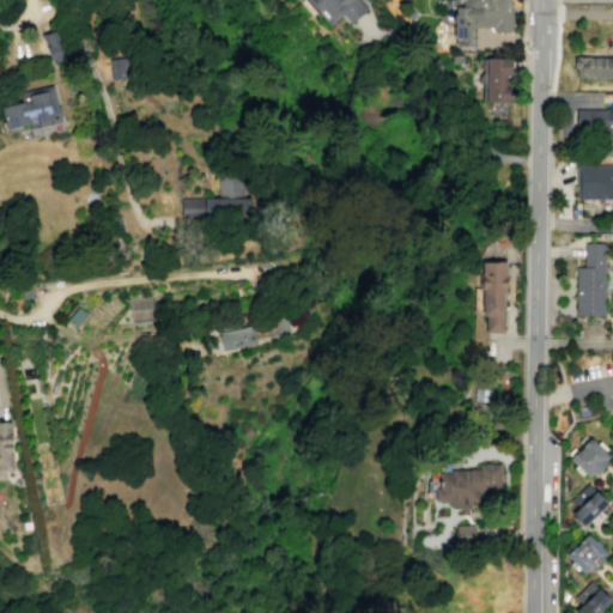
[(360,0),(368,7),(350,23),(343,14),(329,25),(308,0),(360,0)]
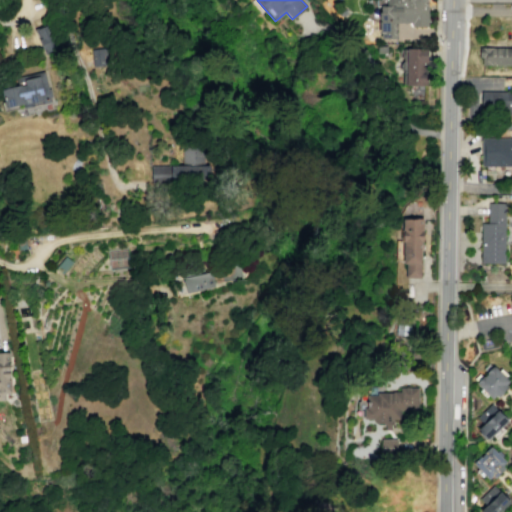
[(427,26),(427,0),(375,0),(375,6),(379,6),(379,11),(378,11),(378,32),(380,32),(380,38),(396,38),(396,22),(411,22),(411,26),(427,26)]
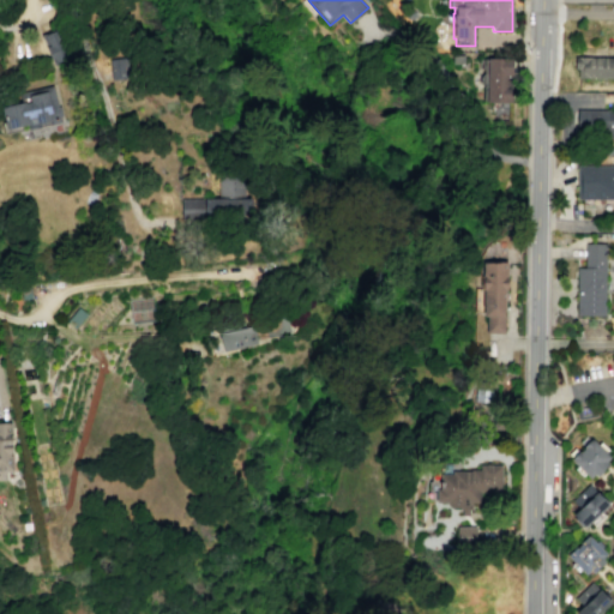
[(40,36),(60,26),(73,54),(53,64),(40,36)]
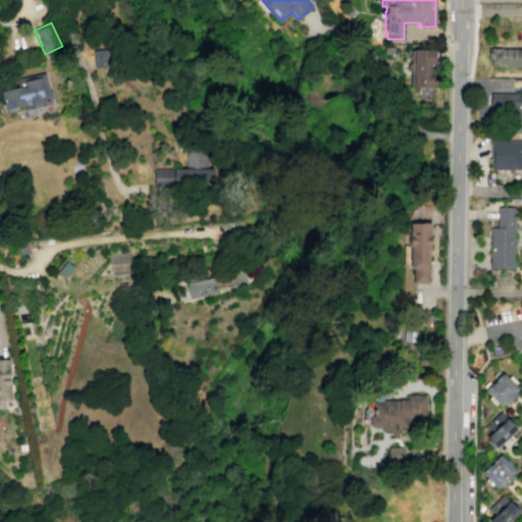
[(394,46),(394,54),(383,54),(383,46),(394,46)]
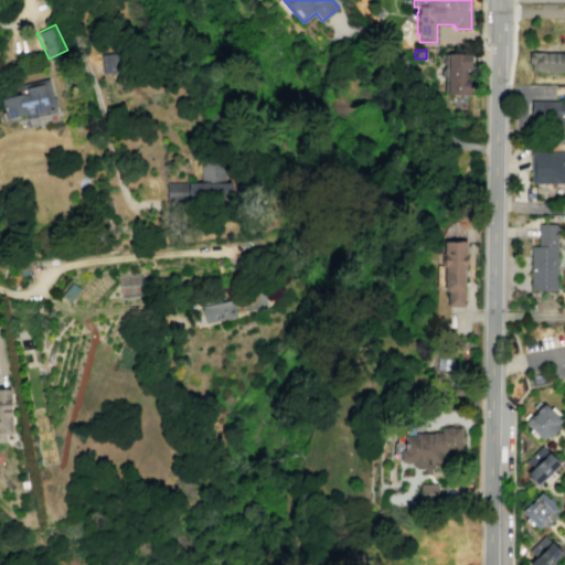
[(102,73),(99,54),(118,52),(120,71),(102,73)]
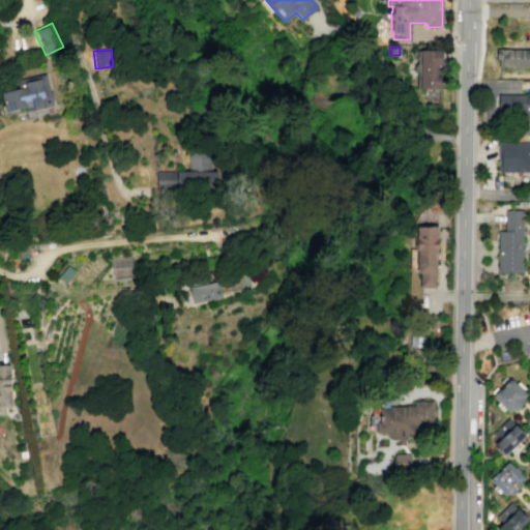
[(413,51),(416,51),(416,50),(419,50),(419,49),(442,49),(441,88),(419,88),(419,87),(416,87),(416,72),(415,72),(414,70),(413,66),(416,63),(416,60),(412,60),(413,51)]
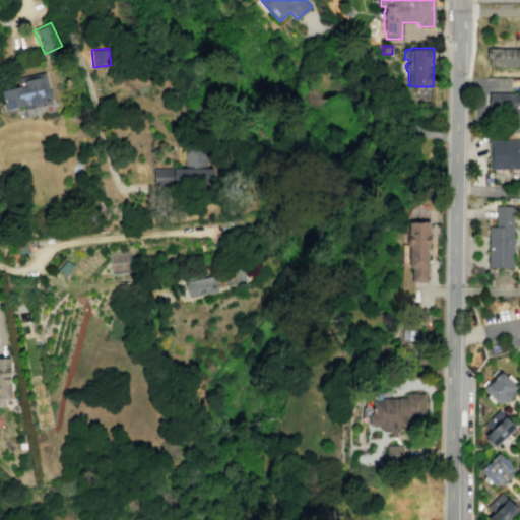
[(485,48),(519,48),(519,66),(490,65),(489,65),(489,58),(485,58),(485,48)]
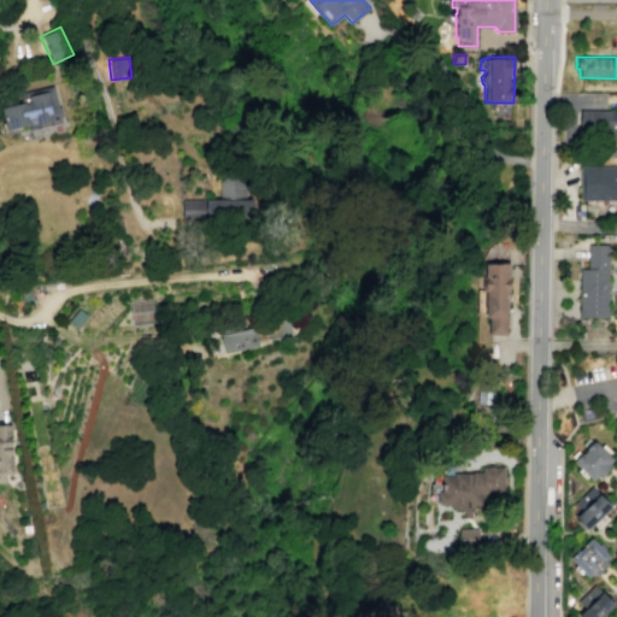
[(25,124),(6,129),(1,107),(30,101),(28,95),(53,89),(60,122),(28,130),(25,124)]
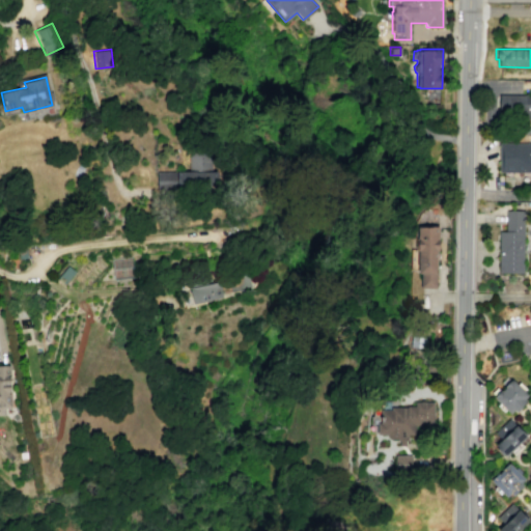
[(498,94),(530,94),(530,119),(498,119),(498,94)]
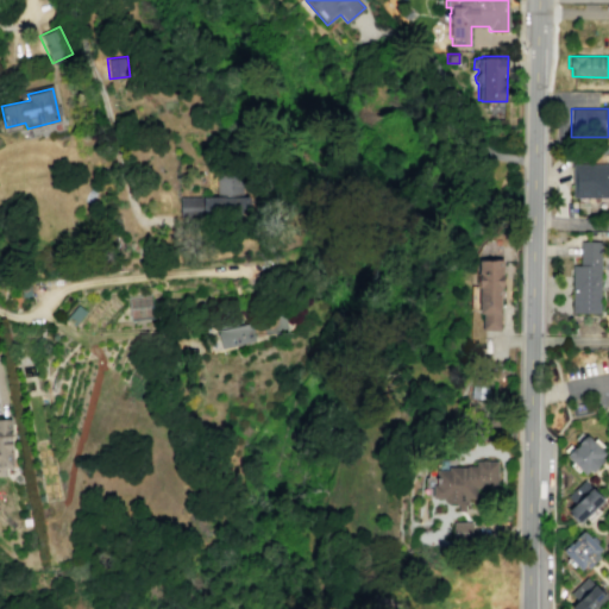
[(571,164),(608,163),(608,198),(572,198),(571,164)]
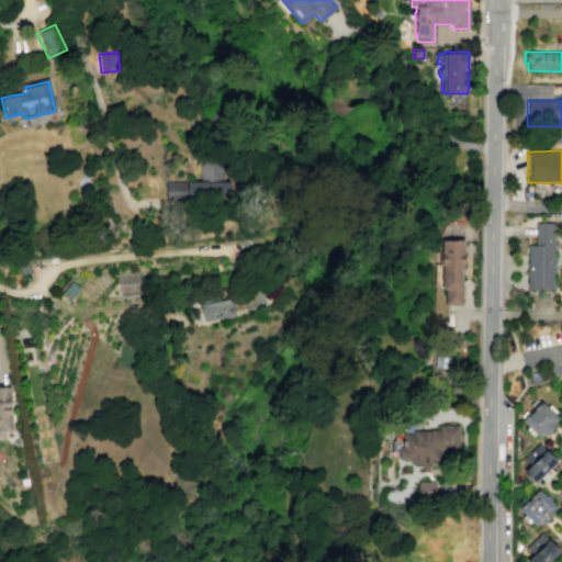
[(165,199),(165,182),(200,181),(200,158),(224,158),(224,181),(227,181),(227,198),(165,199)]
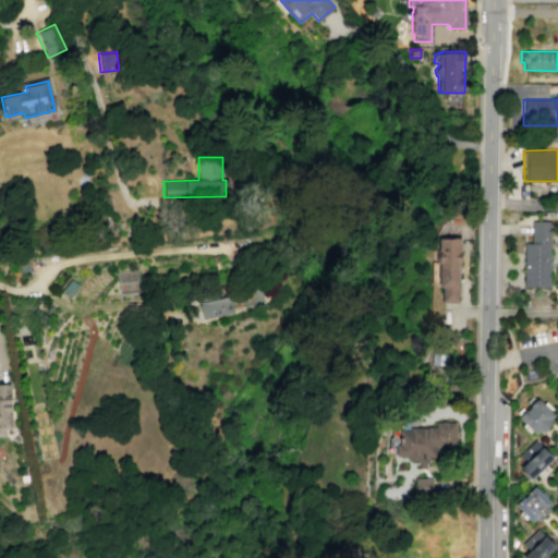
[(531,220),(549,220),(549,287),(523,287),(523,243),(531,243),(531,220)]
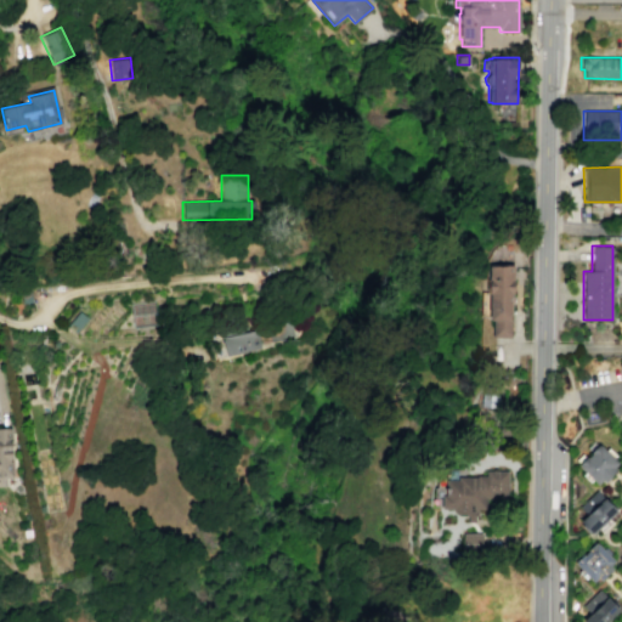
[(487,264),(514,265),(514,290),(513,290),(513,293),(510,293),(509,337),(491,337),(492,320),(488,320),(488,294),(487,294),(487,264)]
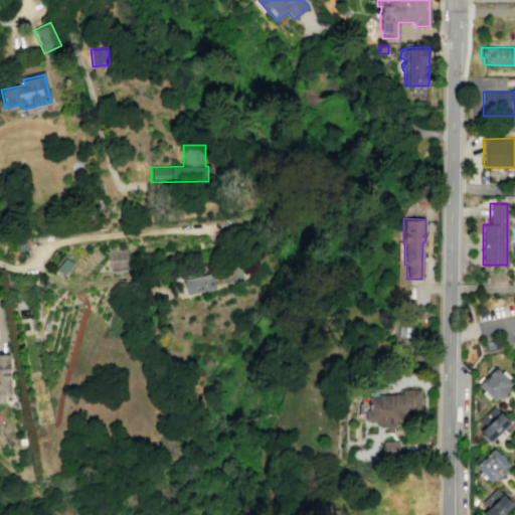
[(224,282),(236,281),(235,272),(223,272),(224,282)]
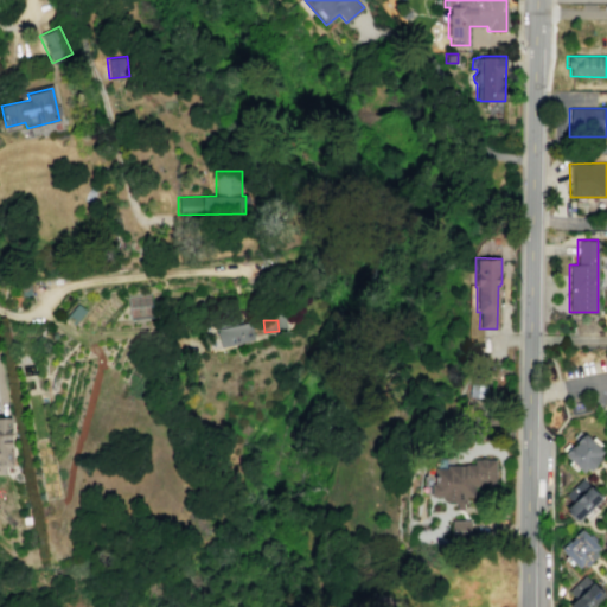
[(221,346),(216,328),(250,321),(254,339),(221,346)]
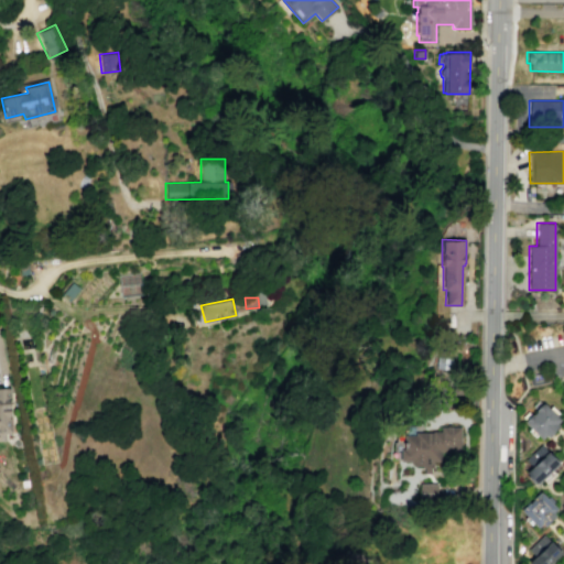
[(435,368),(447,370),(449,357),(437,355),(435,368)]
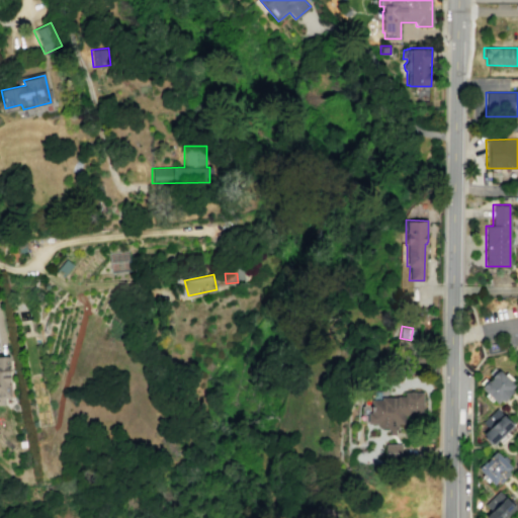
[(0,398),(10,398),(9,356),(0,356),(0,398)]
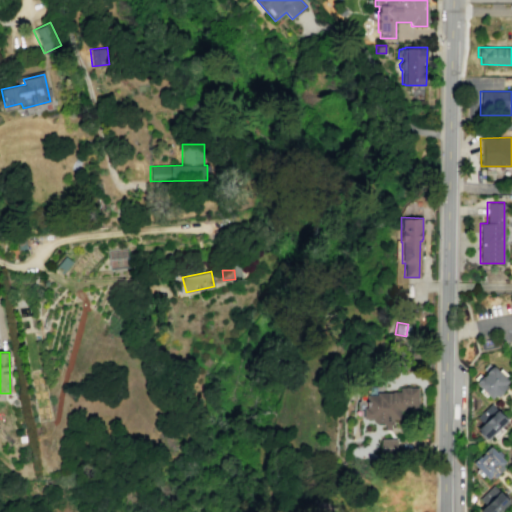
[(493,366),(498,371),(500,369),(505,374),(503,376),(508,380),(504,384),(506,387),(497,396),(495,394),(491,398),(487,394),(485,397),(478,391),(480,389),(475,384),(476,383),(476,382),(482,375),(483,376),(486,373),(485,372),(491,366),(492,367),(493,366)]
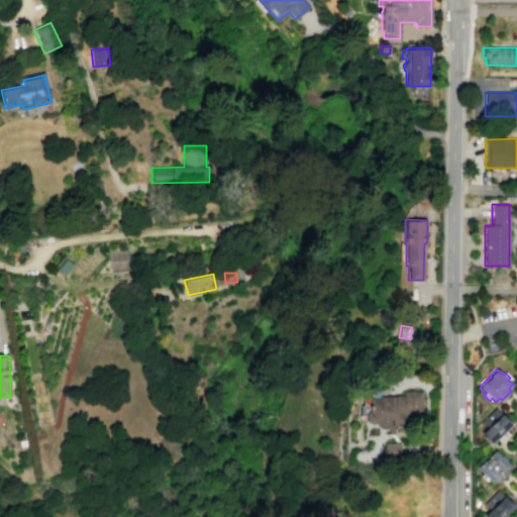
[(403,391),(422,391),(421,416),(405,416),(405,423),(402,423),(402,428),(394,428),(394,433),(388,433),(388,428),(387,428),(387,426),(380,426),(375,422),(367,422),(367,420),(360,420),(360,405),(363,405),(363,398),(381,399),(381,396),(396,396),(396,395),(403,395),(403,391)]
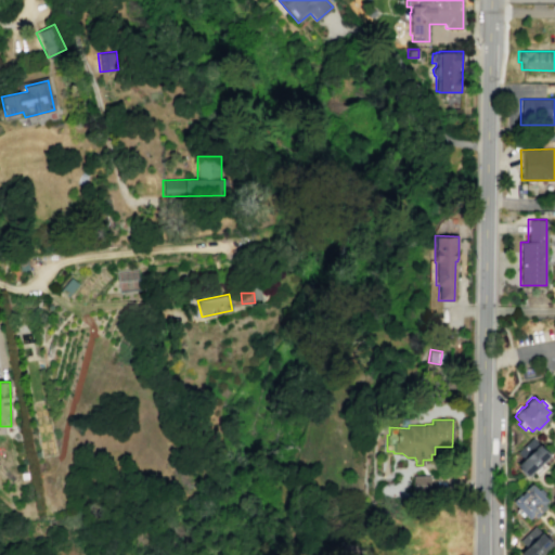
[(531,437),(550,455),(528,477),(526,474),(524,476),(518,469),(519,467),(517,465),(523,459),(516,452),(531,437)]
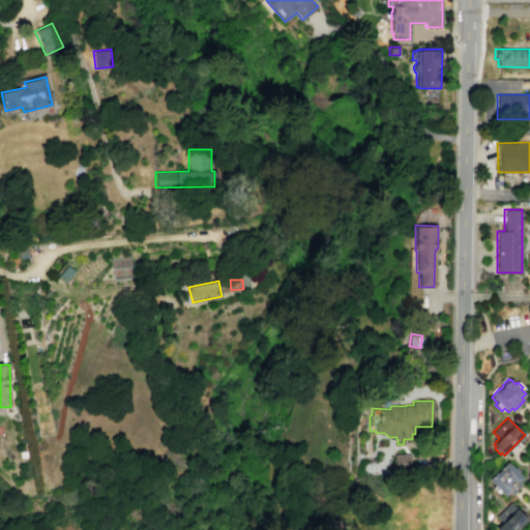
[(393,454),(393,472),(411,471),(410,454),(393,454)]
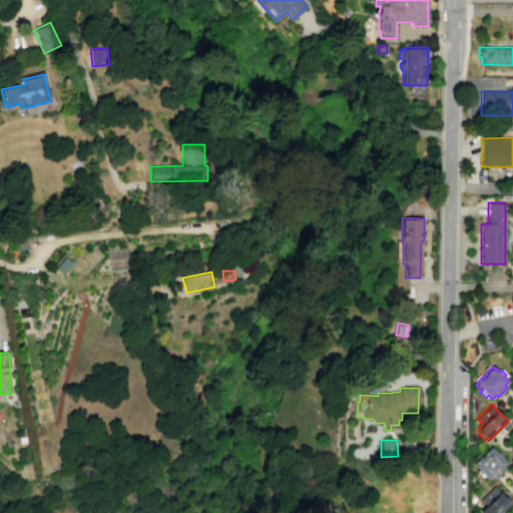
[(492,447),(497,452),(498,451),(503,456),(501,458),(506,462),(502,466),(505,469),(495,478),(492,476),(489,480),(484,475),(482,477),(477,471),(478,470),(472,464),(480,457),(481,458),(484,454),(483,453),(490,447),(491,448),(492,447)]
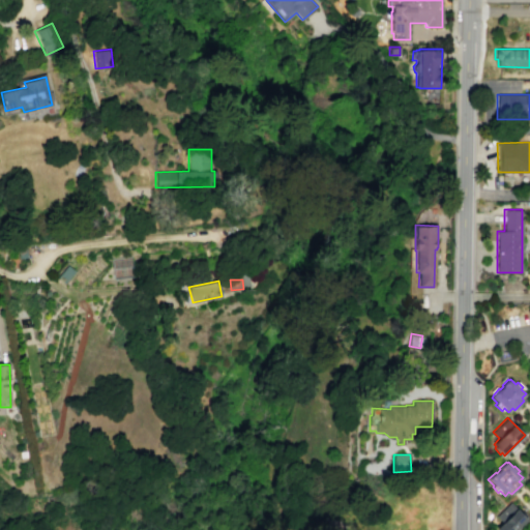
[(517,529),(497,529),(496,529),(502,523),(495,517),(509,502),(527,520),(517,529)]
